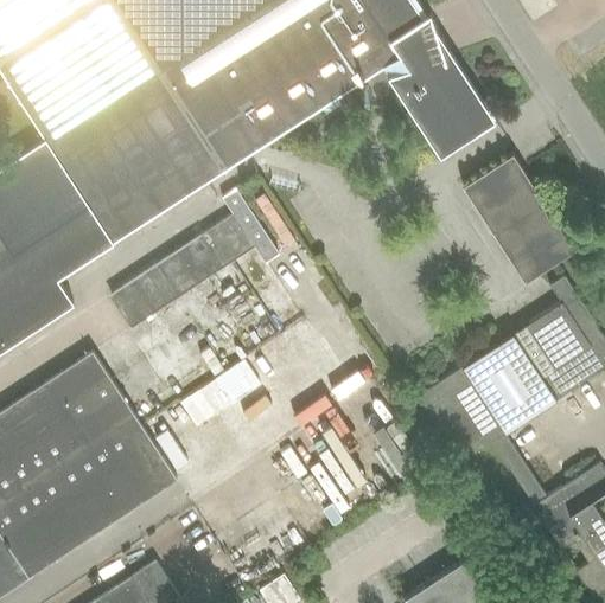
[(48,142),(114,244),(371,77),(376,84),(392,79),(441,158),(475,136),(472,133),(490,121),(450,58),(446,59),(444,51),(446,50),(444,40),(440,42),(432,15),(425,19),(412,0),(0,0),(0,70),(6,79),(0,83),(0,98),(6,108),(20,100),(48,142)]
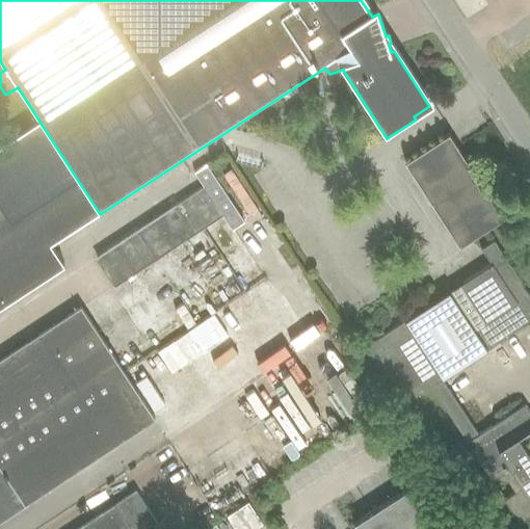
[(0,310),(67,267),(52,245),(100,214),(42,125),(0,152),(0,310)]
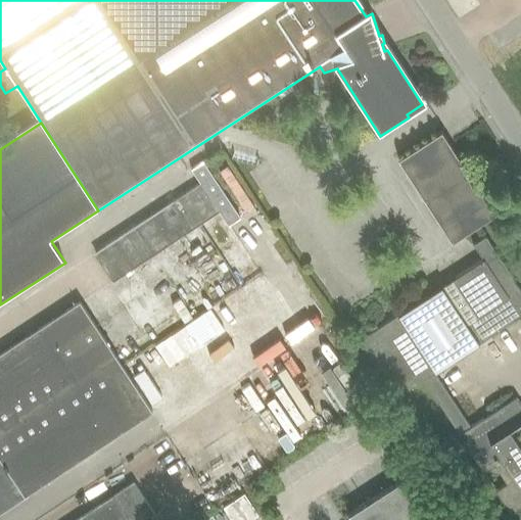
[(454,244),(495,217),(442,134),(399,162),(454,244)]
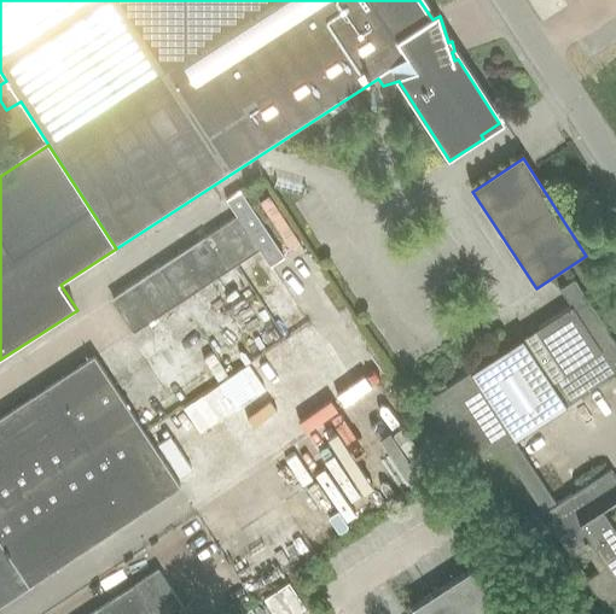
[(242,193),(227,203),(238,218),(205,240),(205,241),(115,302),(135,333),(261,251),(273,268),(286,259),(242,193)]
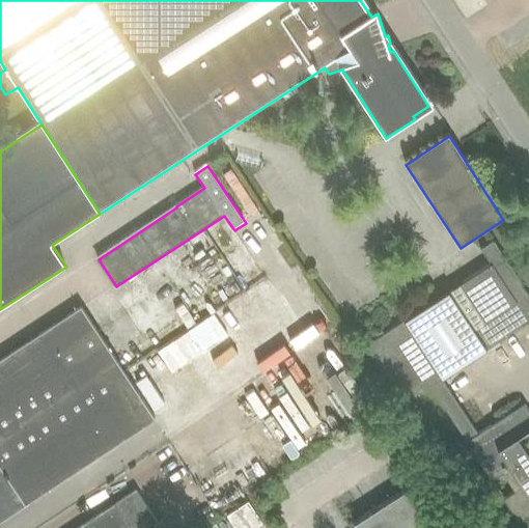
[(480,251),(491,266),(365,349),(404,407),(434,387),(469,442),(466,444),(519,525),(528,518),(528,456),(518,440),(528,433),(528,411),(525,406),(480,435),(444,380),(528,323),(528,296),(493,243),(480,251)]
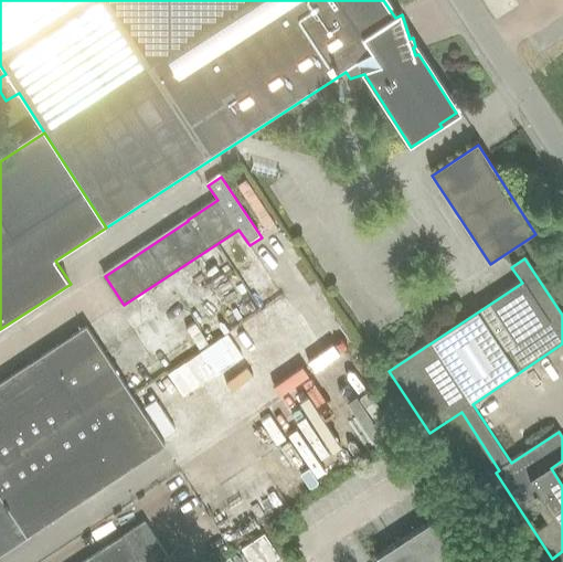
[(165,447),(88,331),(0,388),(0,558),(30,539),(28,537),(165,447)]
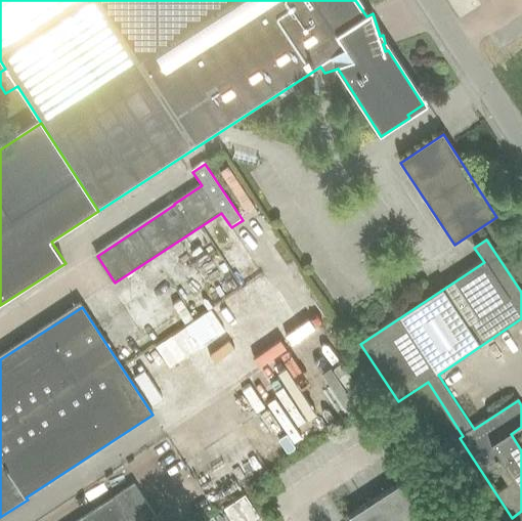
[(408,520),(423,512),(404,483),(350,519),(351,520),(408,520)]
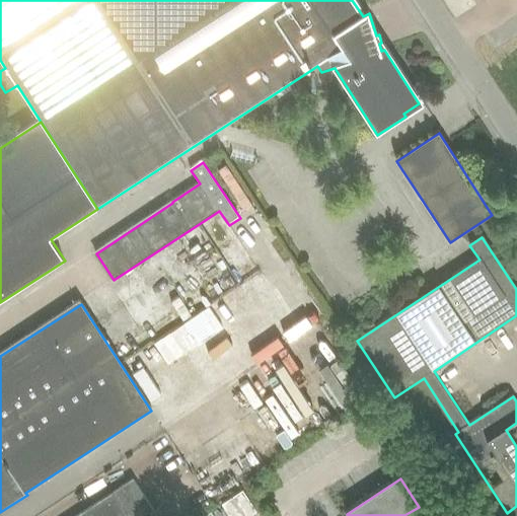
[(156,515),(158,514),(136,480),(81,515),(156,515)]
